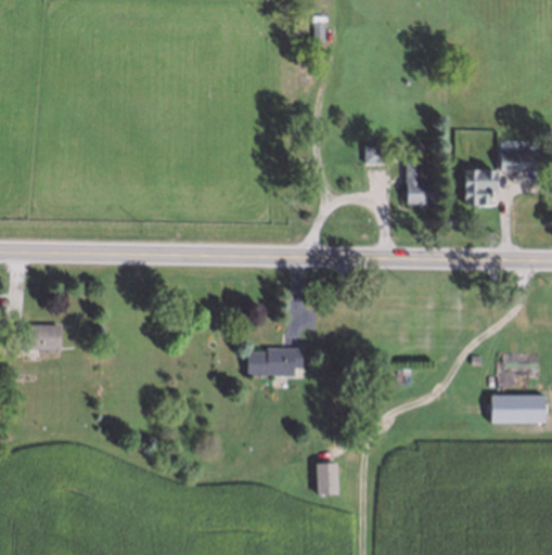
[(311,39),(312,20),(324,20),(324,39),(311,39)]
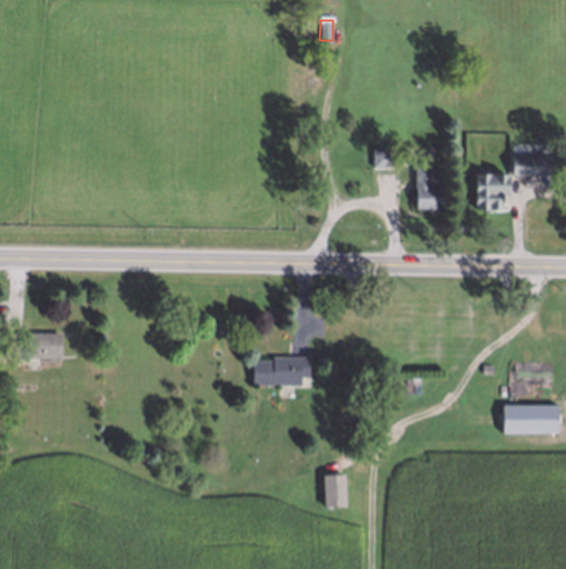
[(373,165),(373,148),(398,148),(397,166),(373,165)]
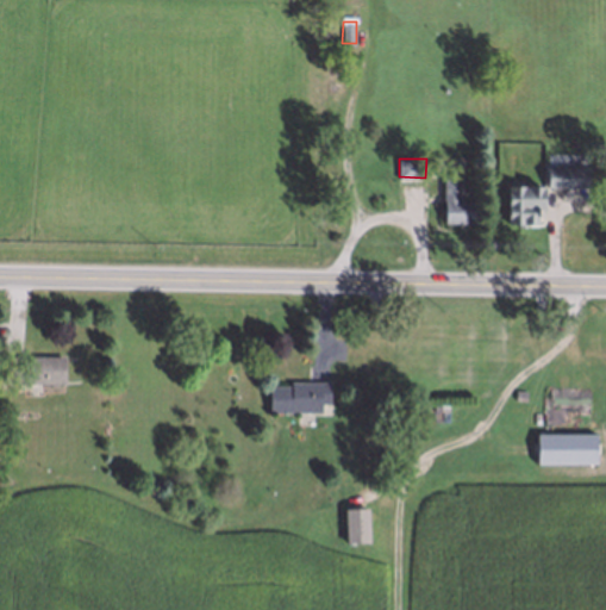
[(548,186),(548,165),(588,165),(588,186),(548,186)]
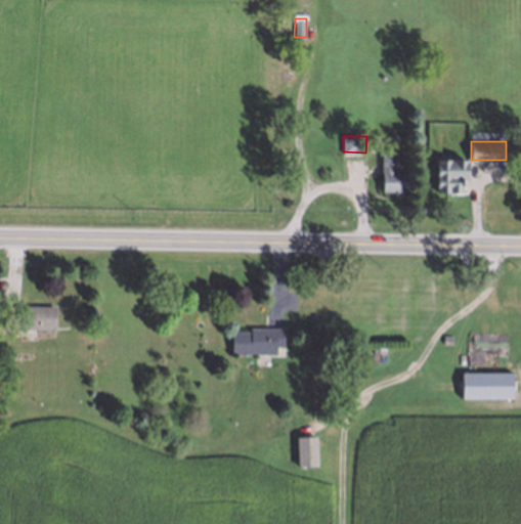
[(382,189),(381,150),(396,150),(396,170),(411,170),(411,189),(382,189)]
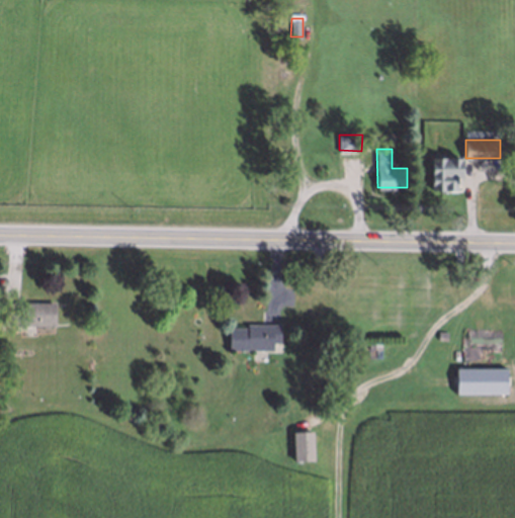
[(430,188),(430,155),(460,155),(460,188),(430,188)]
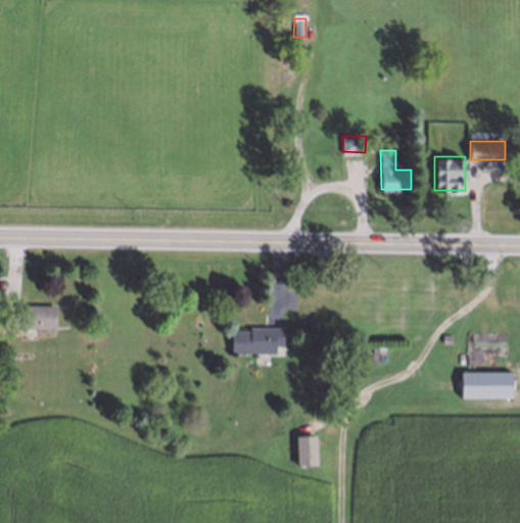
[(25,305),(25,329),(58,330),(59,306),(25,305)]
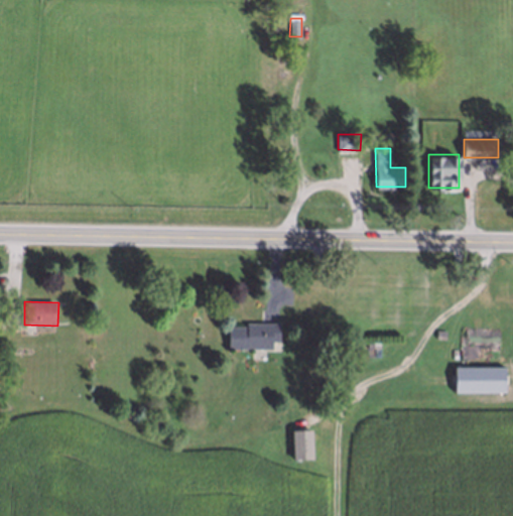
[(231,349),(275,350),(276,343),(284,343),(284,324),(248,323),(248,327),(231,327),(231,349)]
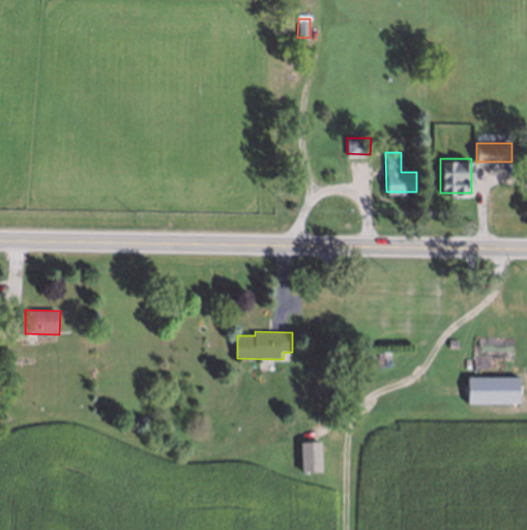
[(516,367),(517,355),(486,354),(485,366),(516,367)]
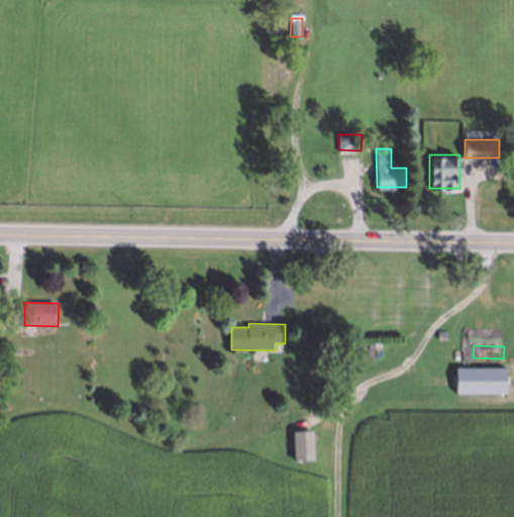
[(458,393),(509,394),(509,369),(458,368),(458,393)]
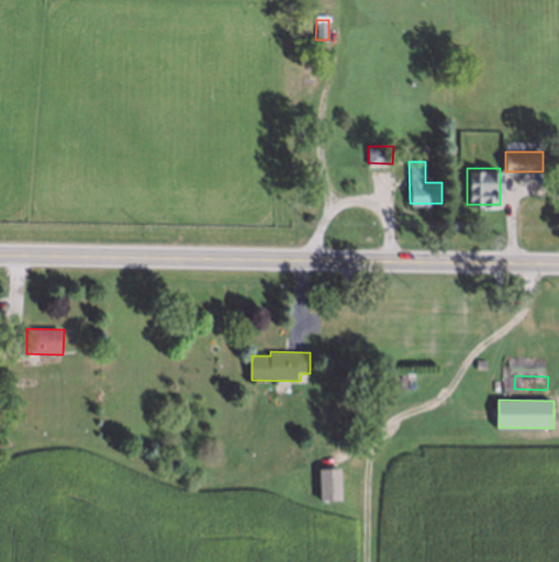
[(321,469),(322,501),(344,501),(343,469),(321,469)]
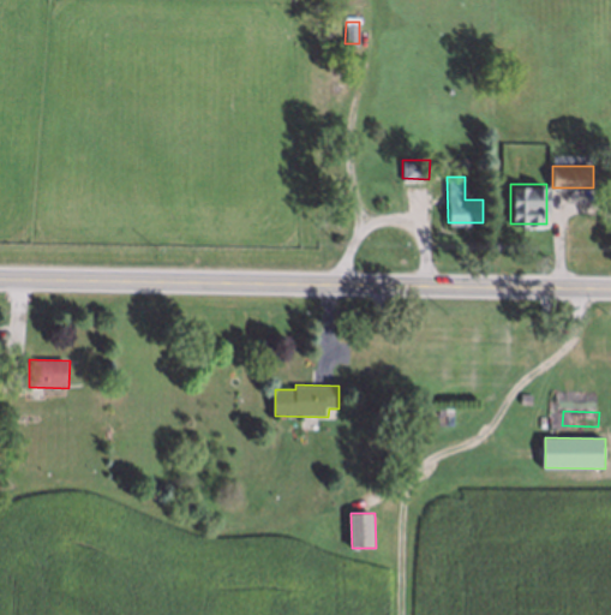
All buildings are outlined.
